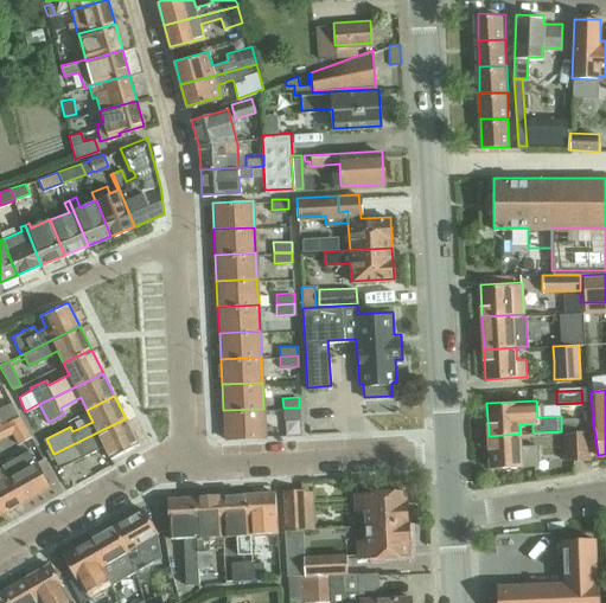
[(284,418),(300,417),(299,408),(284,408),(284,418)]
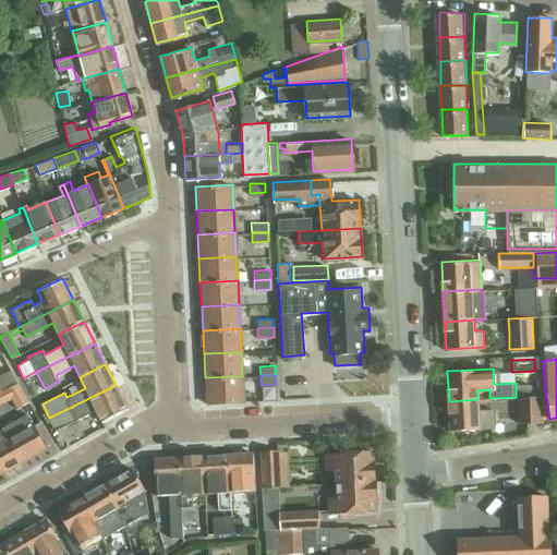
[(205,377),(206,402),(243,400),(242,376),(205,377)]
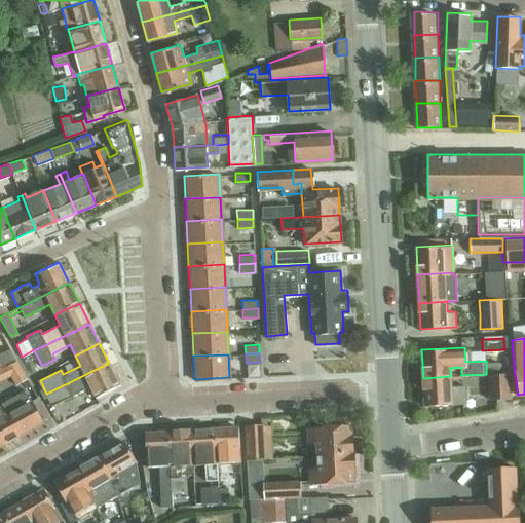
[(16,361),(5,366),(16,385),(27,379),(16,361)]
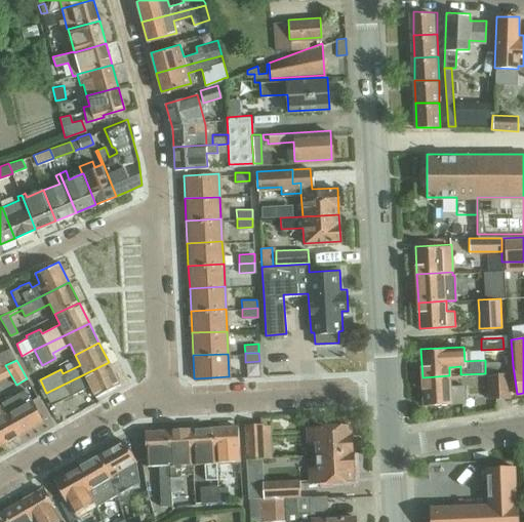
[(118,383),(109,362),(46,393),(51,403),(89,385),(94,395),(118,383)]
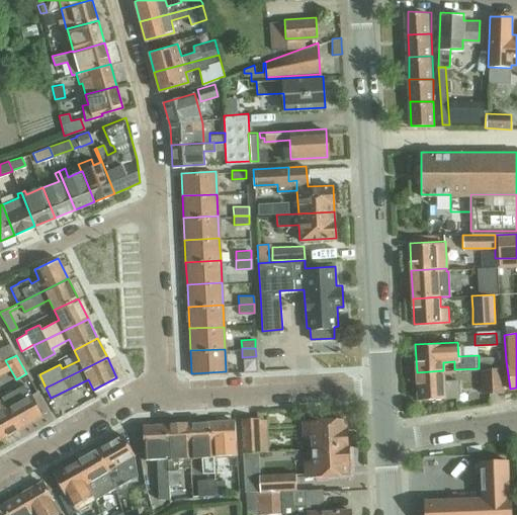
[(503,393),(503,367),(481,368),(481,393),(503,393)]
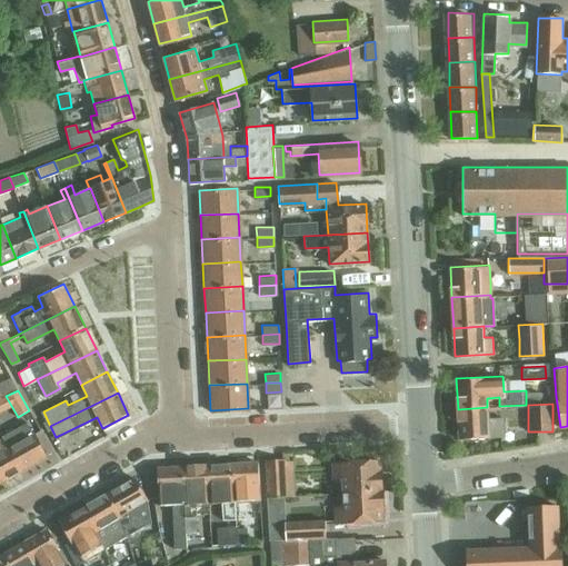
[(487,407),(458,409),(459,438),(506,436),(505,417),(488,418),(487,407)]
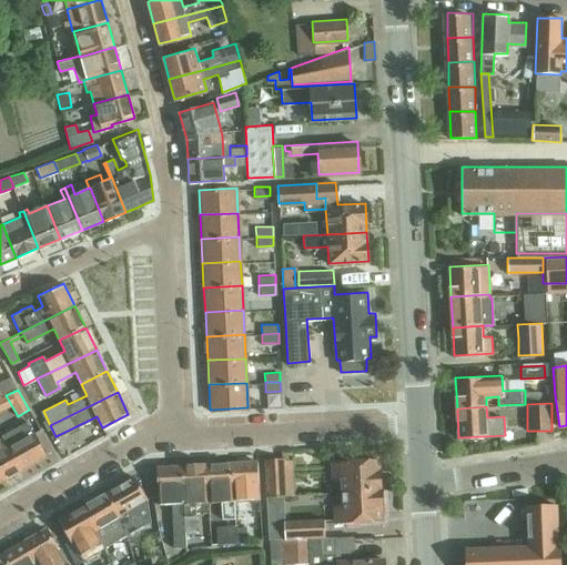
[(1,435),(2,436),(21,470),(47,455),(33,432),(32,432),(26,421),(1,435)]
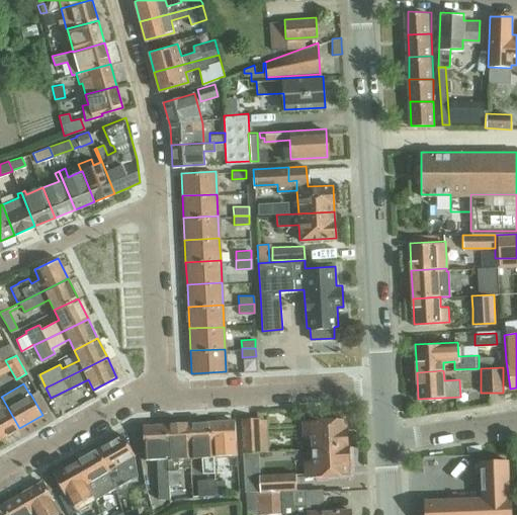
[(0,438),(19,428),(2,398),(0,399),(0,438)]
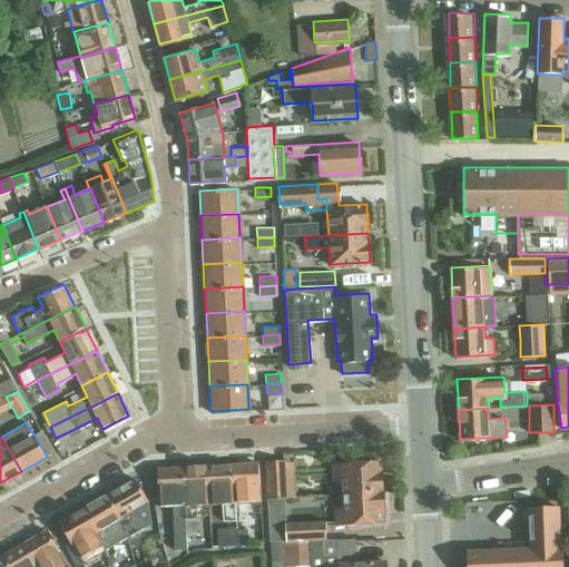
[(293,460),(268,461),(271,497),(295,496),(293,460)]
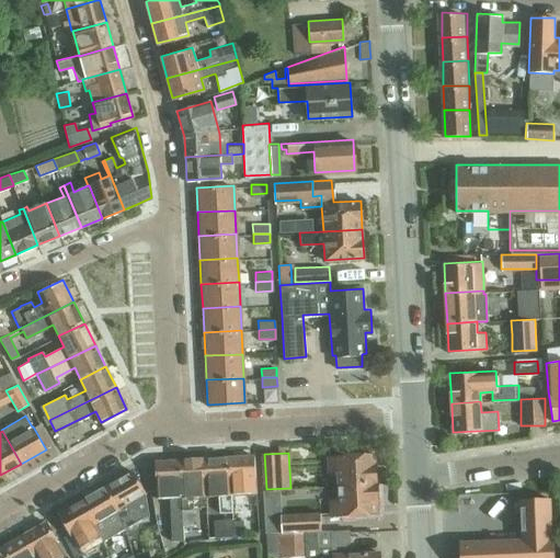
[(253,454),(228,455),(230,493),(231,492),(251,492),(252,496),(255,496),(253,454)]
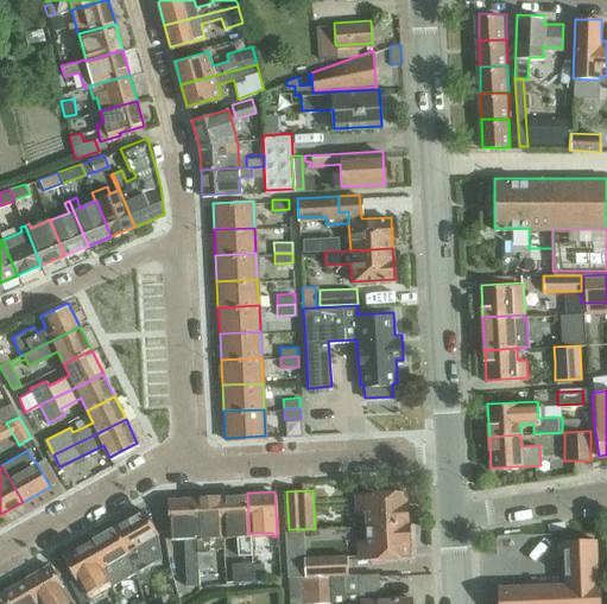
[(367,525),(408,522),(406,500),(404,501),(404,491),(354,494),(355,509),(366,509),(367,525)]
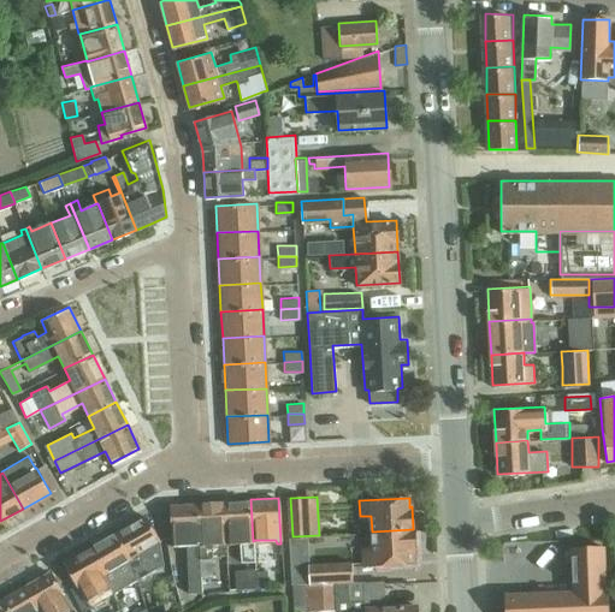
[(250,499),(223,501),(225,542),(226,542),(241,541),(241,559),(255,559),(254,540),(253,541),(250,499)]
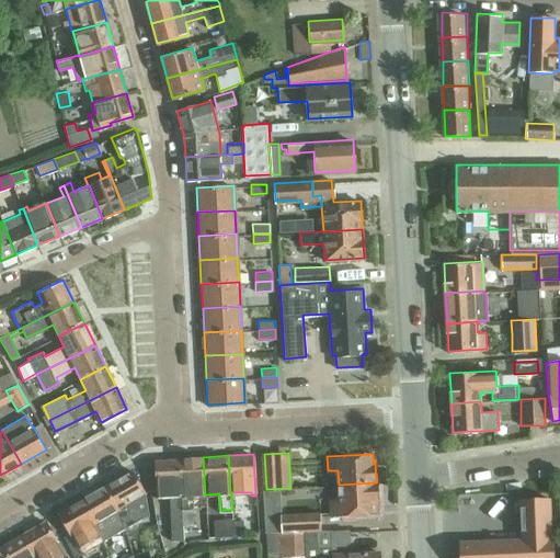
[(194,525),(193,508),(193,504),(206,504),(206,494),(205,494),(203,457),(179,458),(183,525),(194,525)]
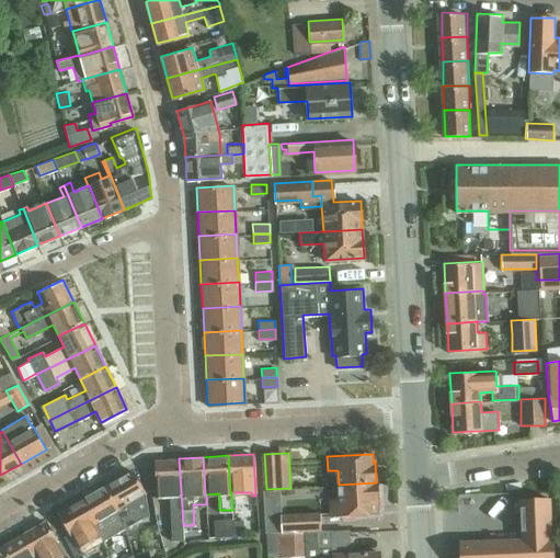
[(184,538),(183,525),(179,458),(155,459),(156,497),(169,496),(171,539),(184,538)]
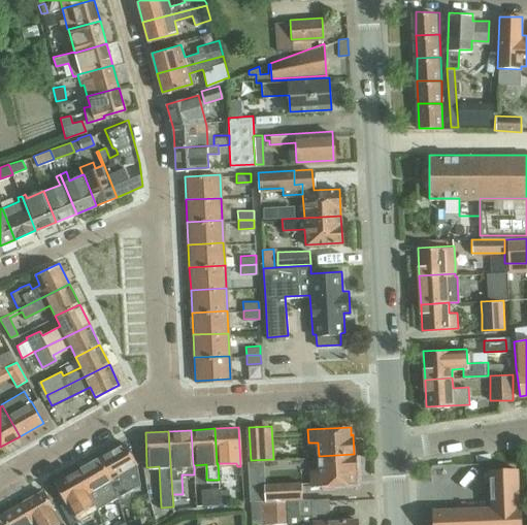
[(131,466),(137,463),(126,441),(101,456),(112,478),(111,480),(114,477),(116,477),(122,486),(132,480),(126,469),(131,466)]
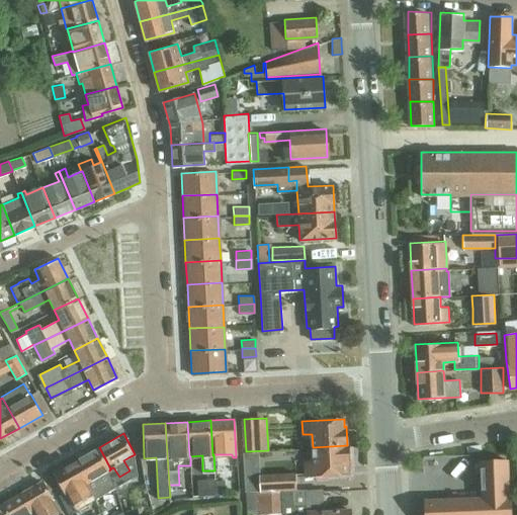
[(347,445),(313,447),(313,459),(304,459),(305,473),(347,470),(346,462),(348,462),(347,445)]
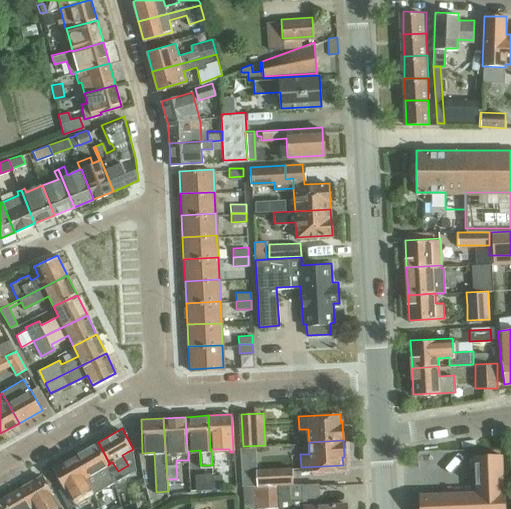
[(98,442),(75,455),(87,476),(86,477),(89,483),(95,492),(113,481),(112,479),(108,465),(109,463),(98,442)]
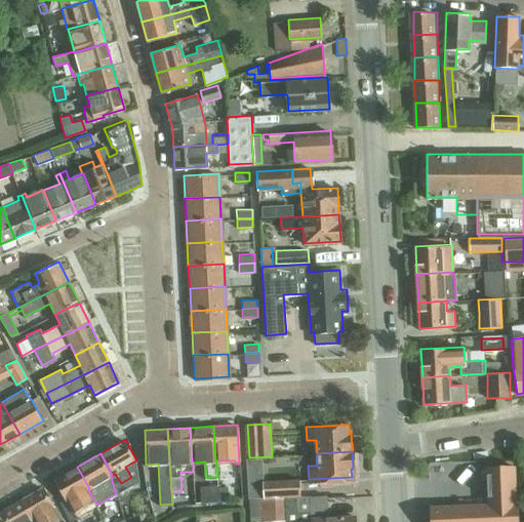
[(487,504),(430,507),(430,521),(518,521),(518,503),(516,503),(514,466),(485,467),(487,504)]
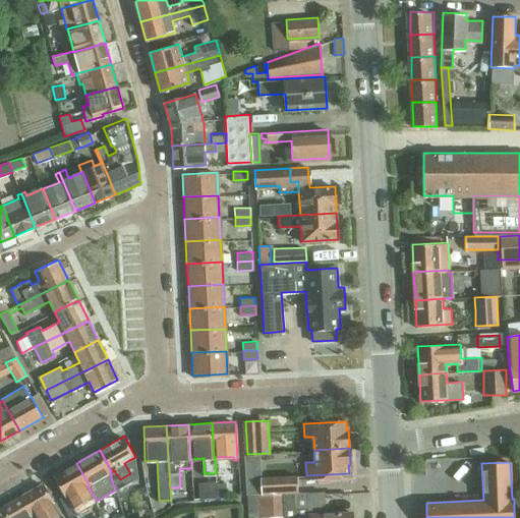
[(89,484),(76,463),(54,475),(75,513),(97,501),(91,492),(88,485),(89,484)]
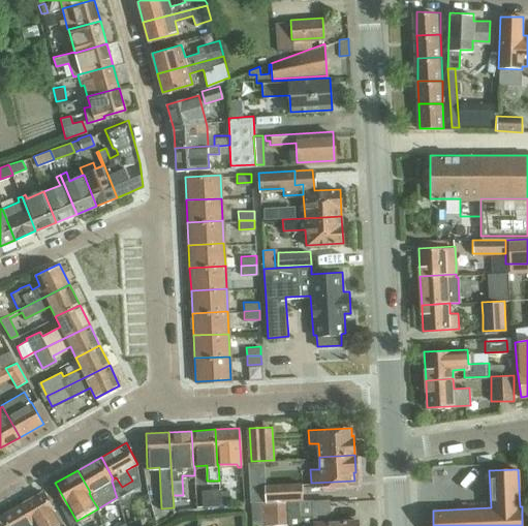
[(266,500),(302,498),(301,481),(265,483),(266,500)]
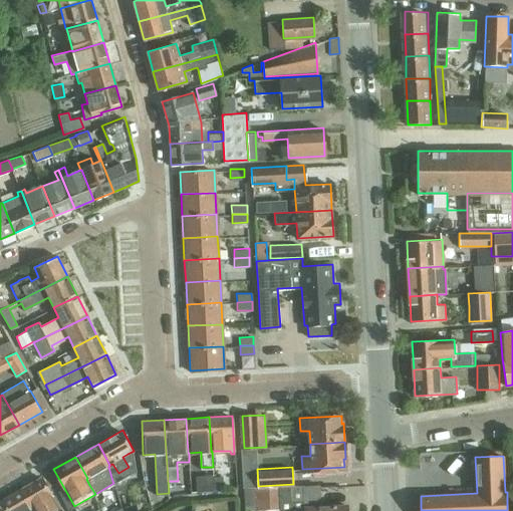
[(213,476),(212,474),(195,476),(195,478),(189,478),(190,492),(214,491),(213,476)]
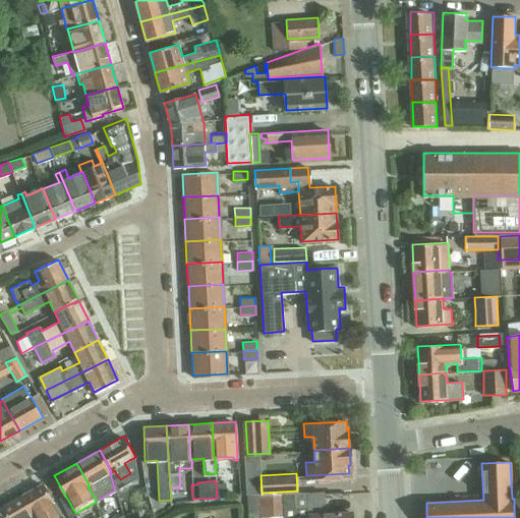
[(225,481),(216,482),(217,498),(226,497),(225,481)]
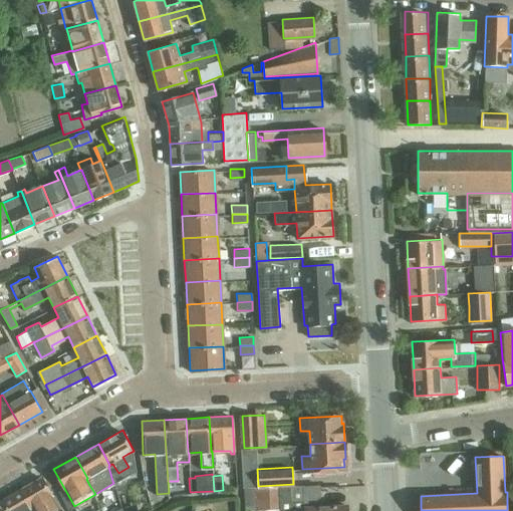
[(42,476),(23,487),(34,506),(31,508),(32,510),(51,510),(59,507),(42,476)]
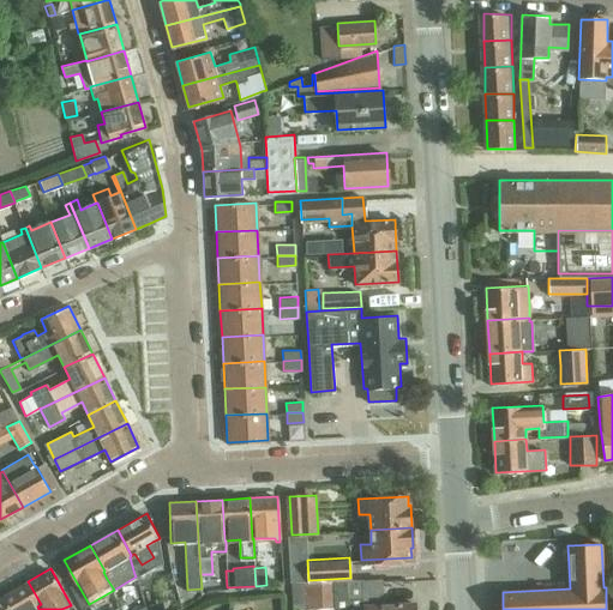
[(304,583),(290,583),(290,608),(352,605),(382,604),(382,598),(380,579),(350,580),(350,578),(308,580),(304,580),(304,583)]
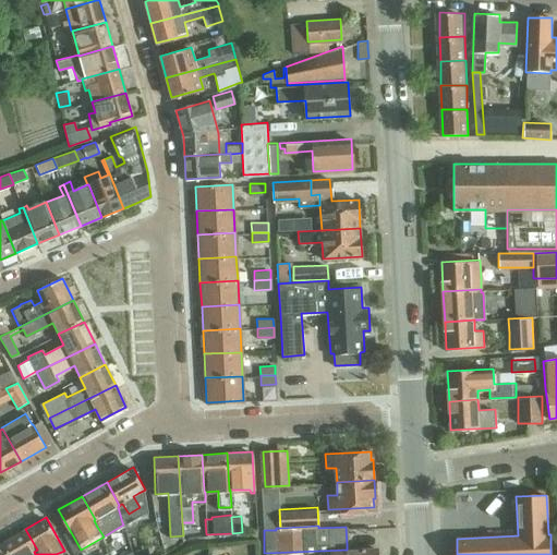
[(35,554),(34,552),(37,550),(25,529),(3,541),(11,554),(35,554)]
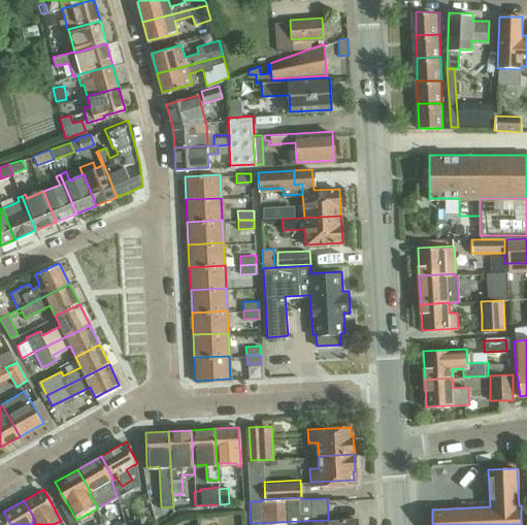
[(10,524),(3,512),(0,514),(0,524),(10,524)]
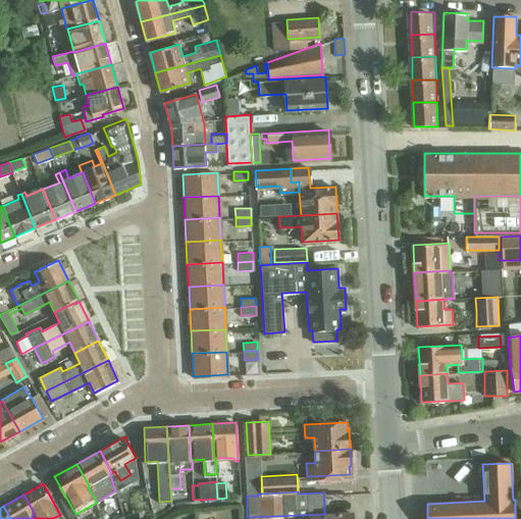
[(140,518),(138,510),(122,514),(123,517),(123,518),(140,518)]
